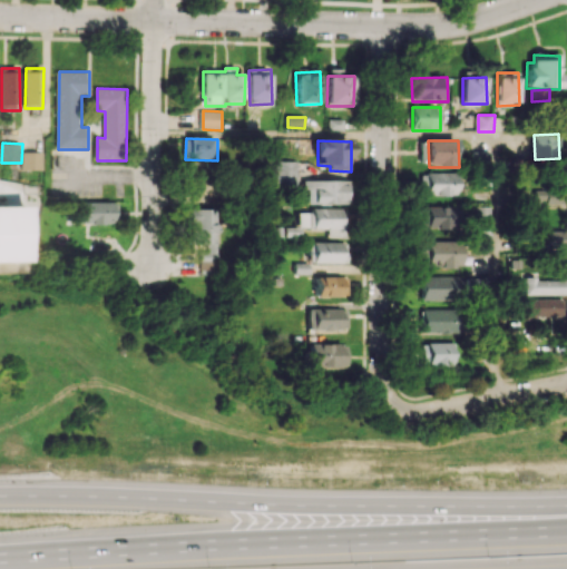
[(44,154),(23,153),(23,170),(44,170),(44,154)]
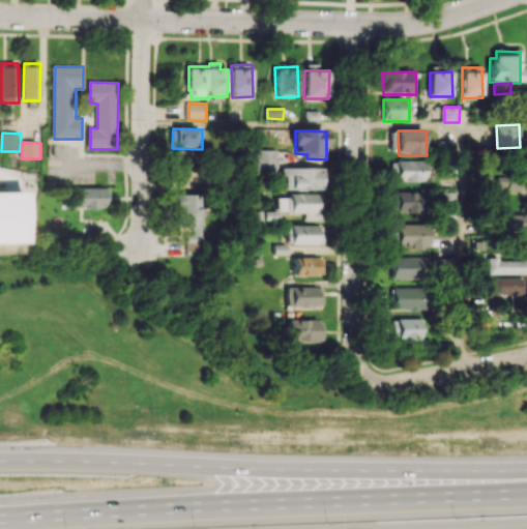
[(277,150),(258,151),(258,174),(279,174),(277,150)]
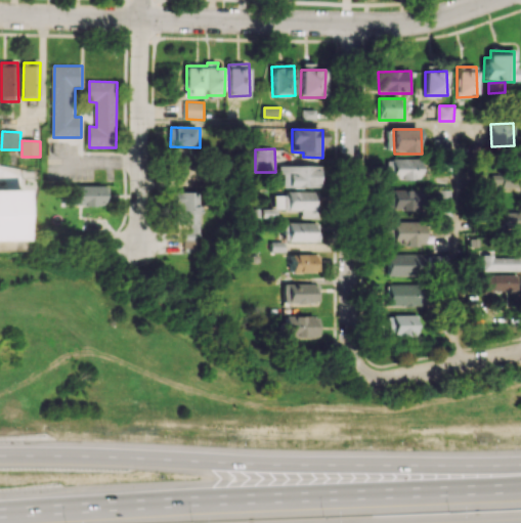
[(423,179),(423,160),(389,161),(389,180),(423,179)]
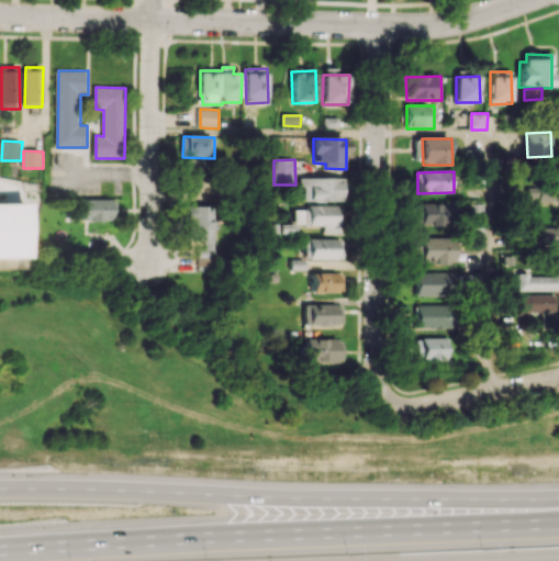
[(346,178),(303,179),(303,202),(346,202),(346,178)]
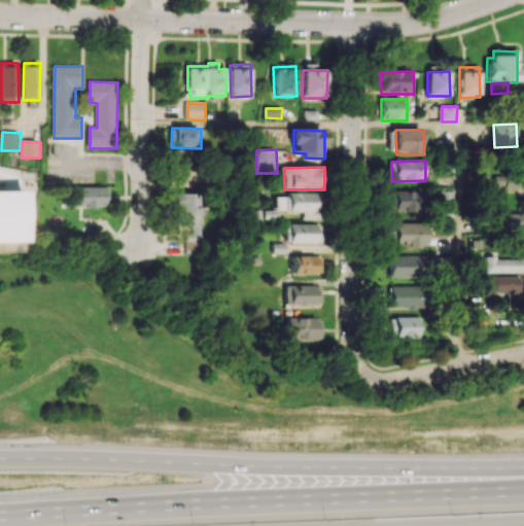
[(493,189),(516,190),(516,174),(494,173),(493,189)]
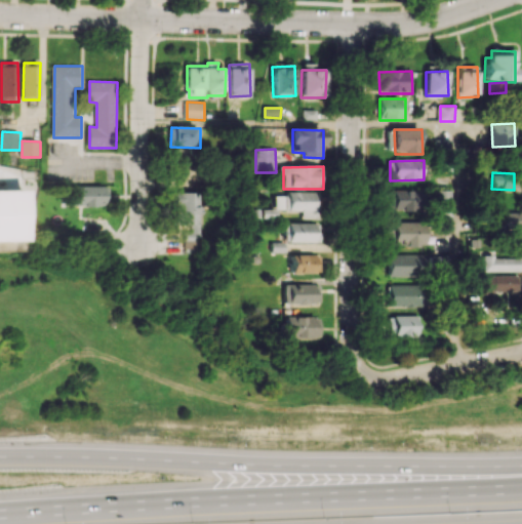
[(0,187),(24,187),(25,245),(0,245),(0,187)]
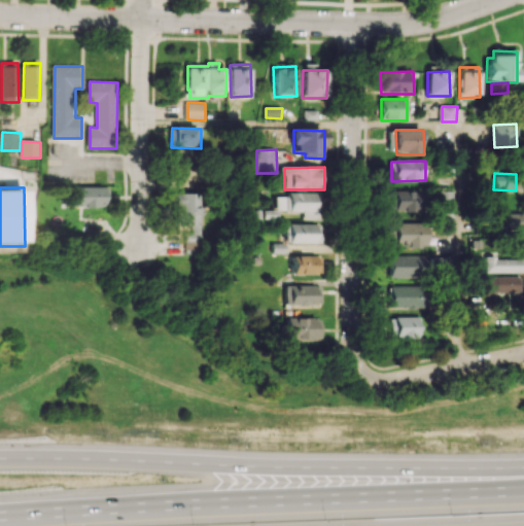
[(72,187),(73,208),(110,207),(109,187),(72,187)]
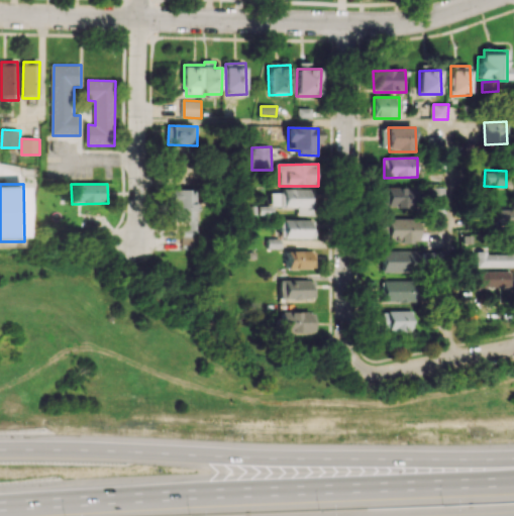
[(382,207),(416,208),(417,189),(382,188),(382,207)]
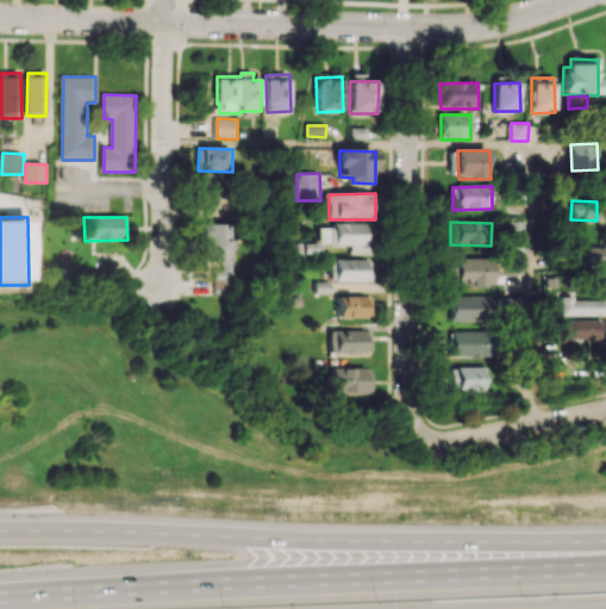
[(217,289),(236,289),(237,237),(236,237),(236,224),(208,224),(207,265),(217,265),(217,289)]
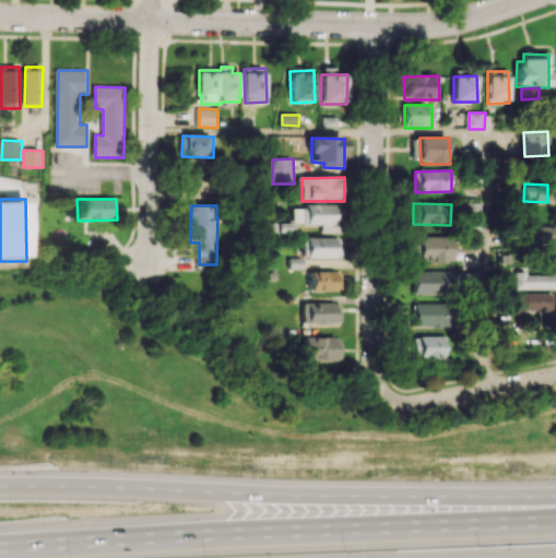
[(294,209),(294,224),(286,224),(286,233),(298,233),(298,225),(322,225),(322,234),(341,234),(341,205),(307,205),(307,209),(294,209)]
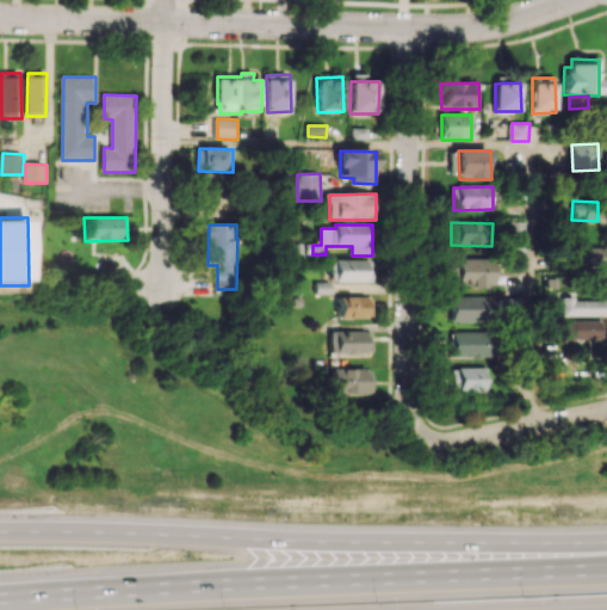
[(606,250),(573,251),(573,267),(606,266),(606,250)]
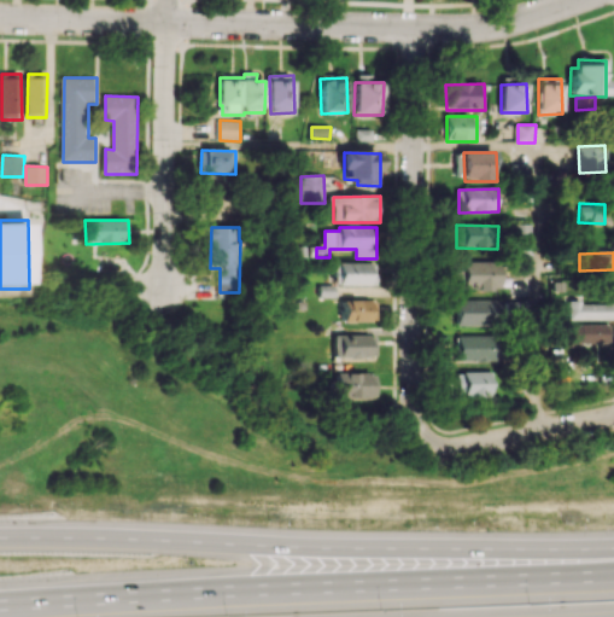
[(340,285),(378,286),(379,263),(340,262),(340,285)]
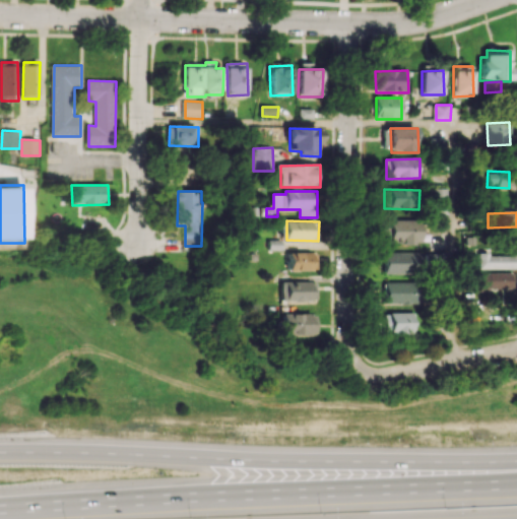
[(423,244),(424,221),(387,220),(387,243),(423,244)]
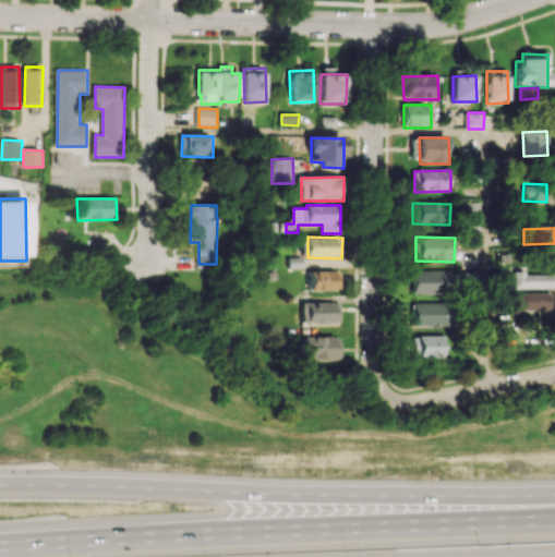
[(304,269),(304,258),(290,258),(290,268),(304,269)]
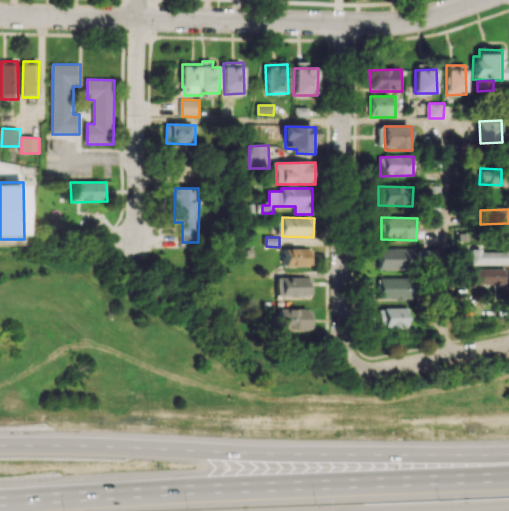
[(314,267),(315,250),(286,249),(285,267),(314,267)]
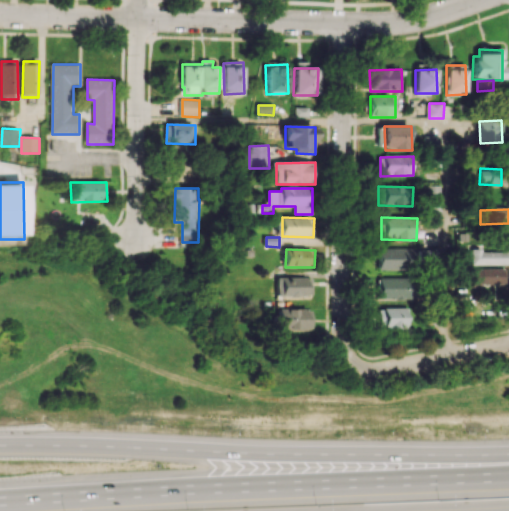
[(380,270),(416,269),(415,249),(380,249),(380,270)]
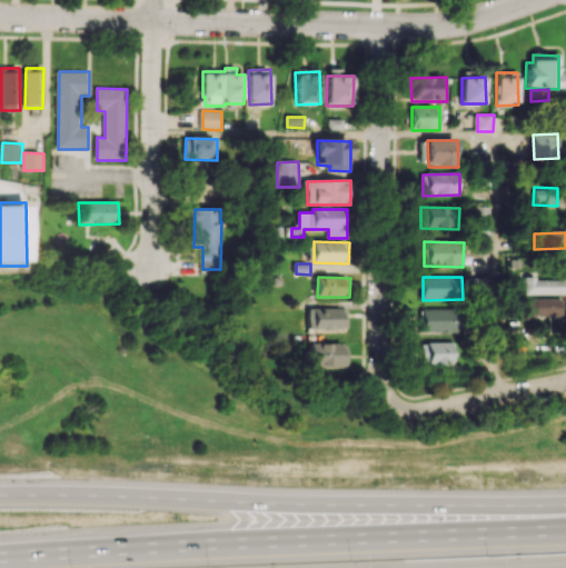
[(564,280),(524,279),(524,295),(564,296),(564,280)]
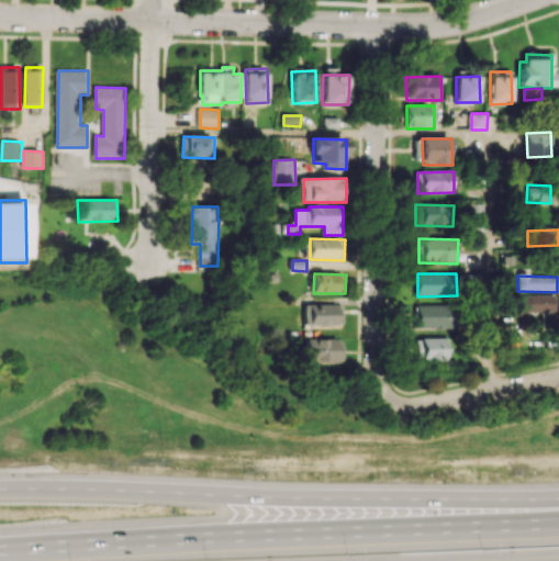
[(518,314),(556,315),(557,295),(518,295),(518,314)]
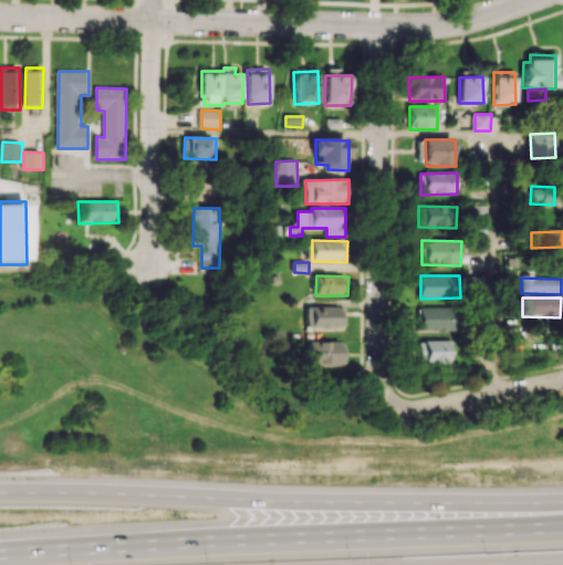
[(308,309),(309,328),(347,327),(347,307),(308,309)]
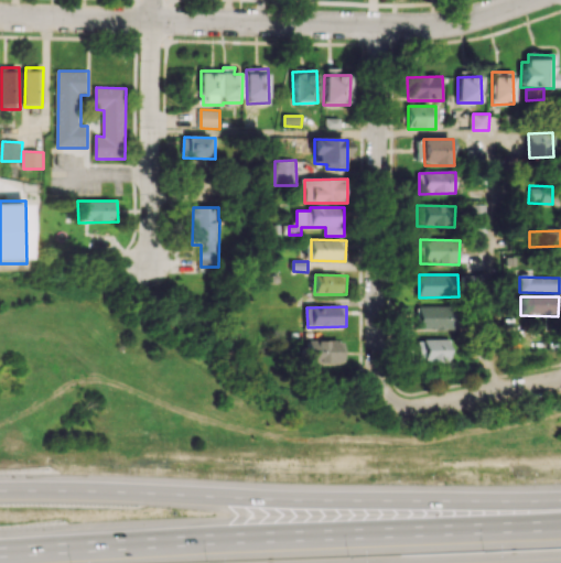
[(420,306),(420,331),(456,331),(456,307),(420,306)]
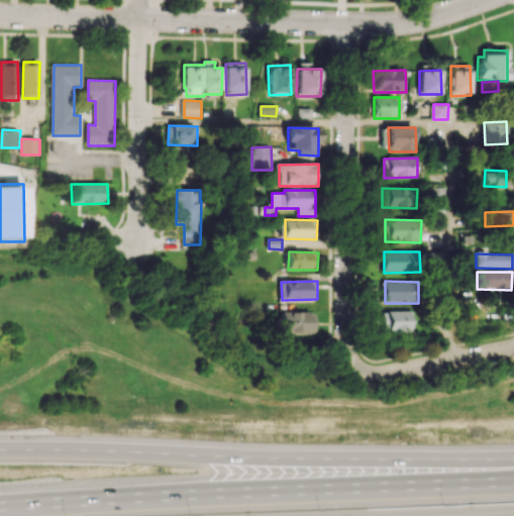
[(386,331),(416,331),(416,311),(385,312),(386,331)]
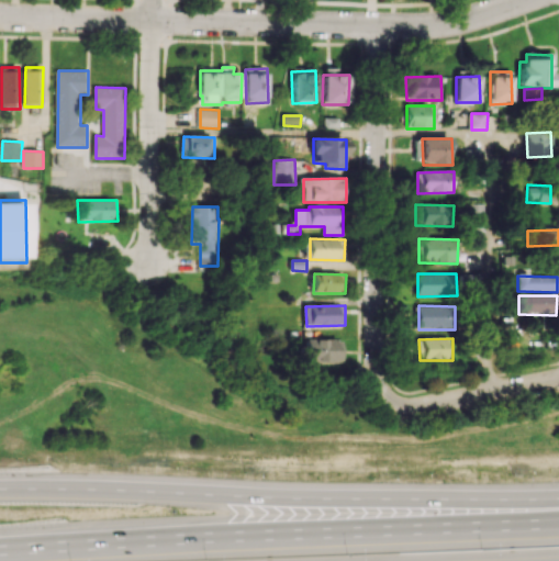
[(308,340),(309,363),(345,362),(345,340),(308,340)]
